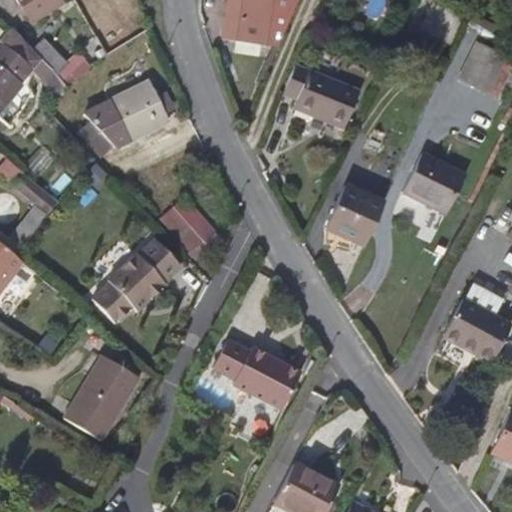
[(19,0),(32,21),(62,0),(19,0)]
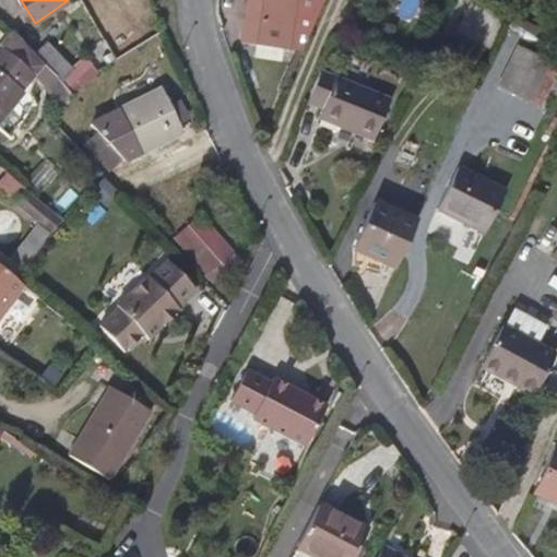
[(250,0),(244,40),(304,50),(324,0),(250,0)]
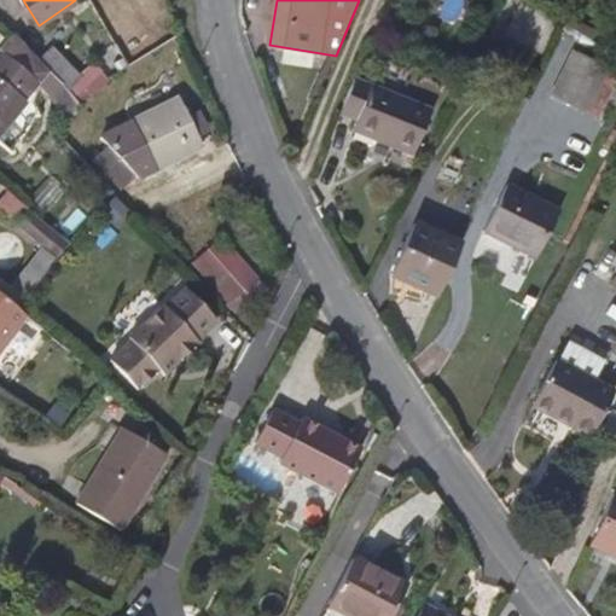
[(40,58),(13,30),(0,46),(0,132),(18,111),(52,70),(40,58)]
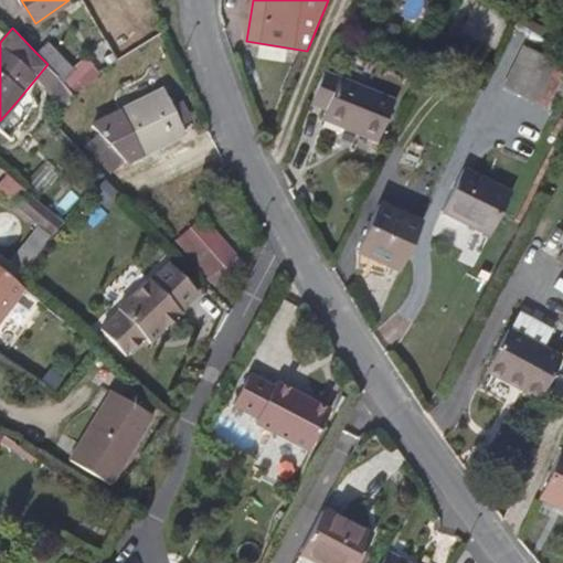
[(67,85),(93,66),(87,59),(74,67),(50,41),(36,53),(48,64),(50,66),(57,75),(67,85)]
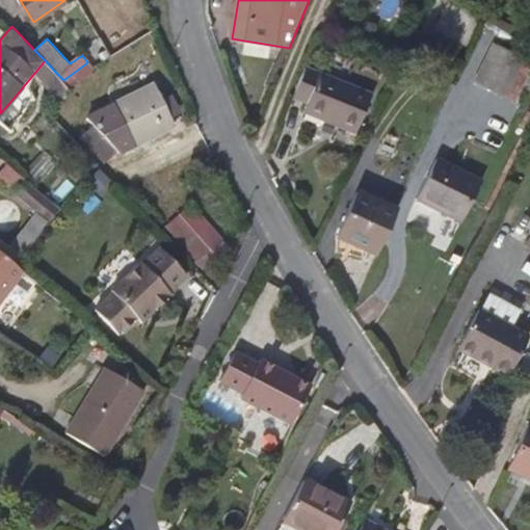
[(529,61),(494,43),(476,80),(518,100),(522,95),(529,76),(529,61)]
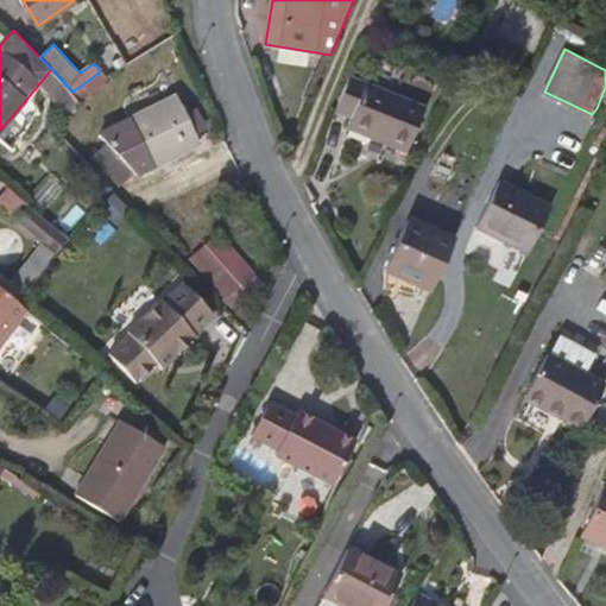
[(49,79),(55,87),(62,81),(54,71),(49,79)]
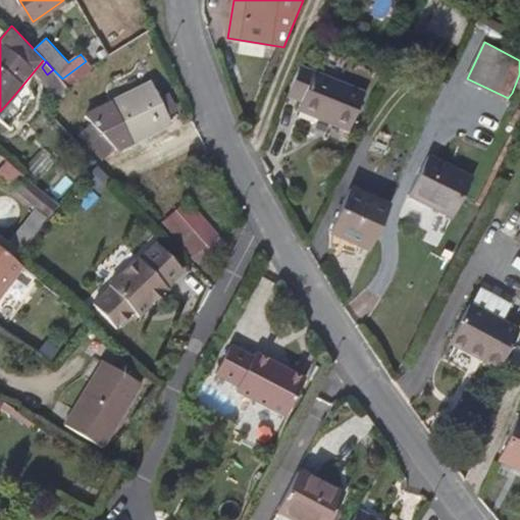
[(90,66),(86,61),(62,79),(68,85),(90,66)]
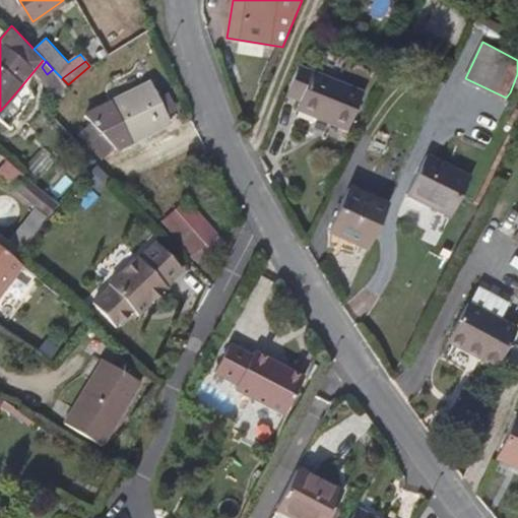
[(300,66),(286,94),(301,100),(297,110),(347,129),(363,91),(300,66)]
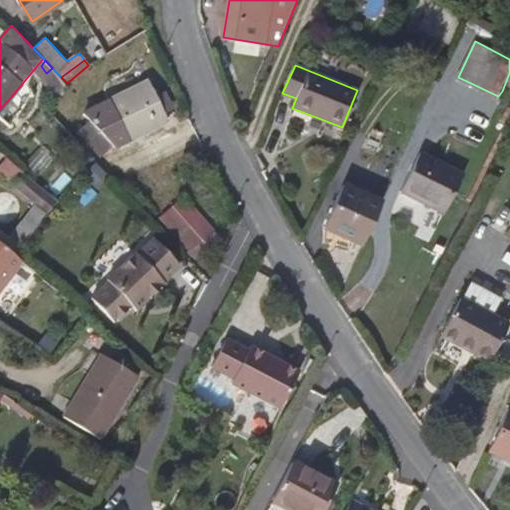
[(69,85),(67,83),(61,77),(52,68),(46,73),(41,79),(57,96),(69,85)]
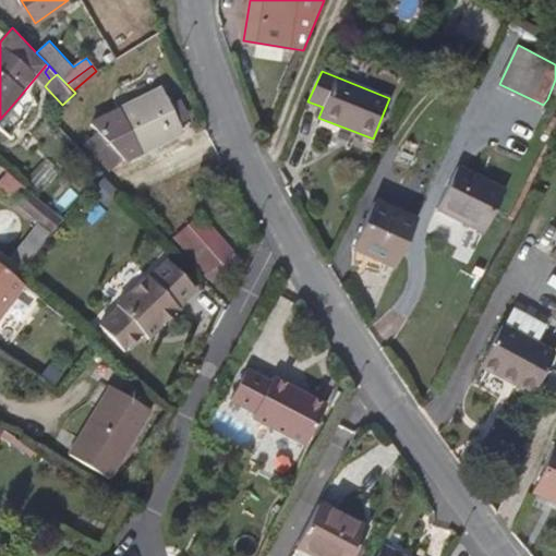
[(109,169),(110,170),(122,159),(183,129),(180,121),(170,103),(162,88),(93,122),(87,119),(75,131),(109,169)]
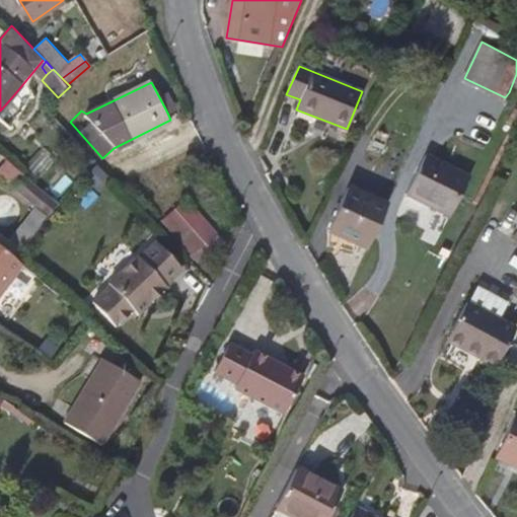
[(158,95),(167,113),(176,108),(168,91),(158,95)]
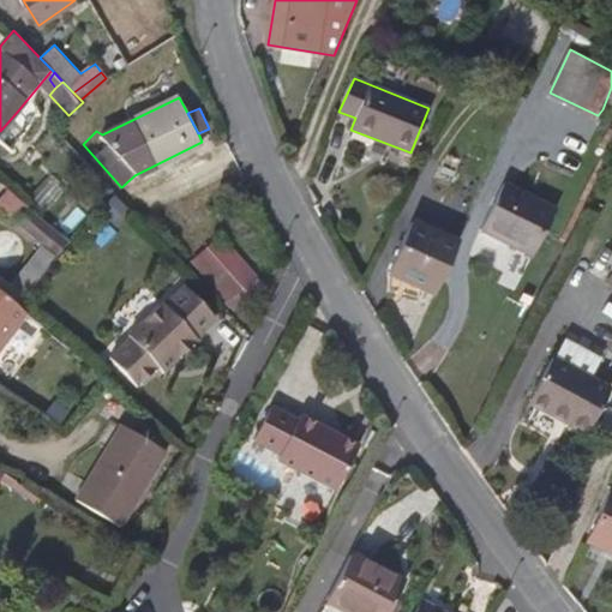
[(53,210),(69,190),(51,177),(35,198),(53,210)]
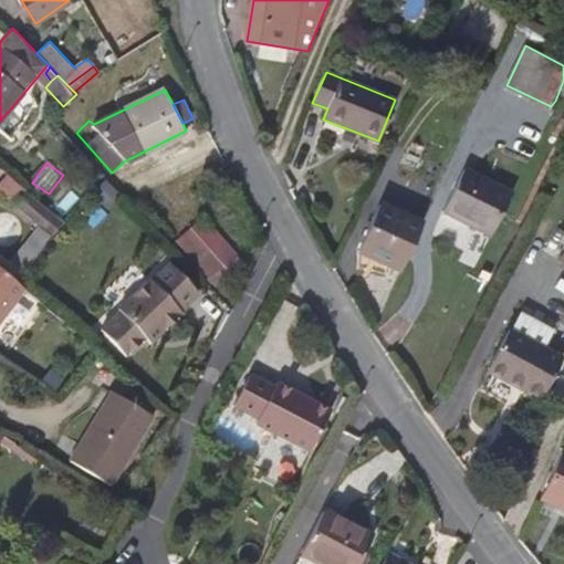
[(445,210),(493,236),(514,194),(466,168),(445,210)]
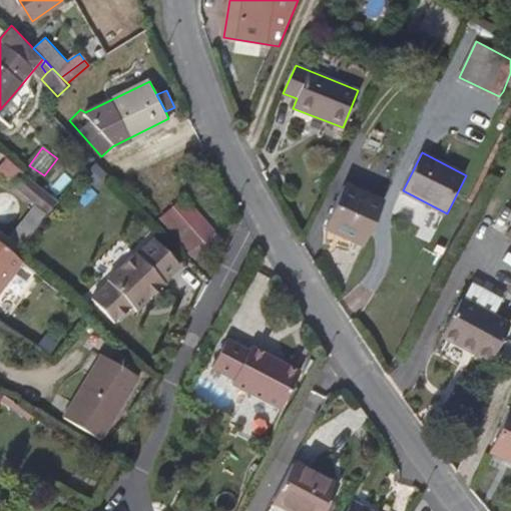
[(59,199),(77,178),(58,162),(40,183),(43,186),(59,199)]
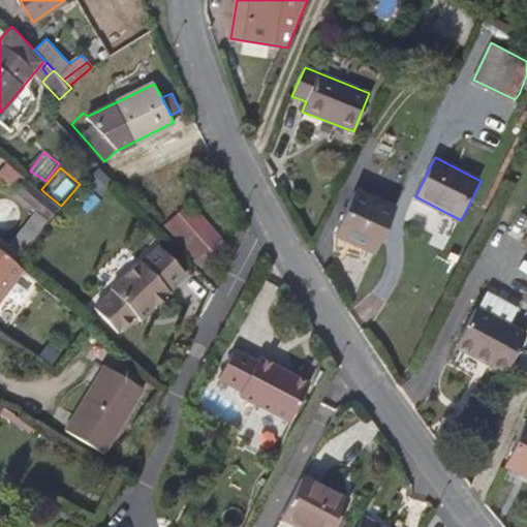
[(100,193),(113,180),(99,168),(88,183),(100,193)]
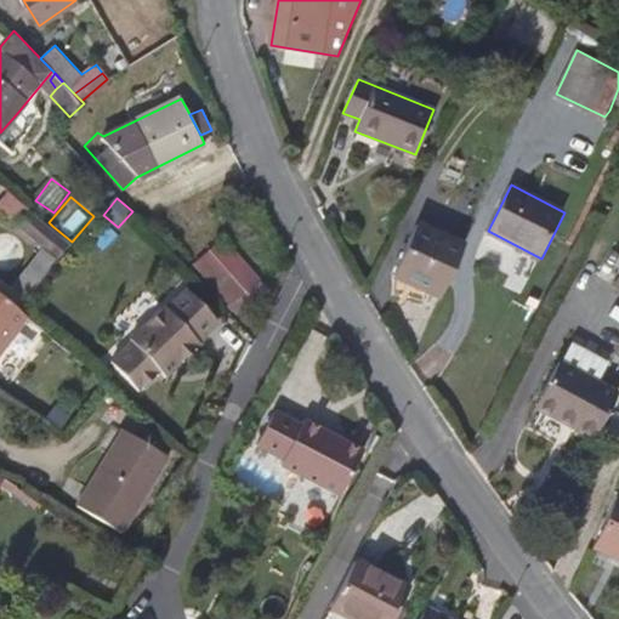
[(395,274),(442,295),(464,245),(418,223),(395,274)]
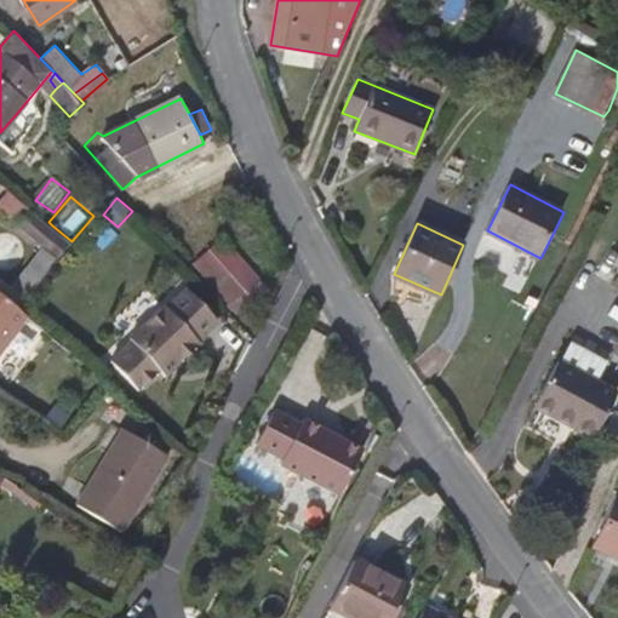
[(56,262),(72,241),(52,225),(46,232),(55,239),(45,251),(56,262)]
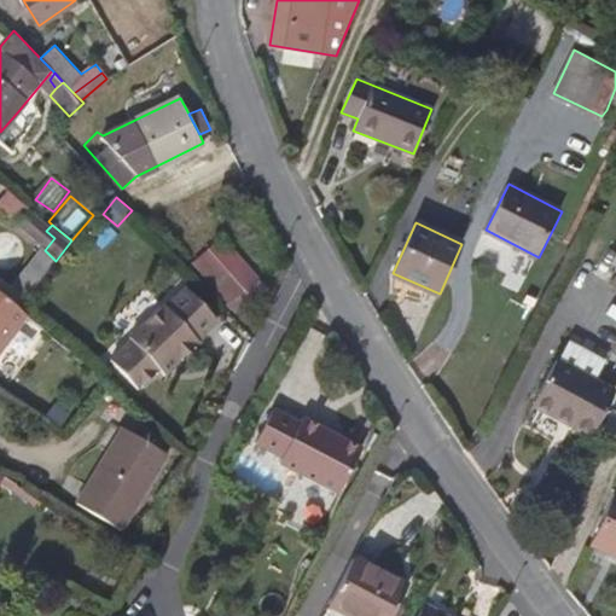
[(221,238),(197,260),(238,306),(262,285),(262,283),(221,238)]
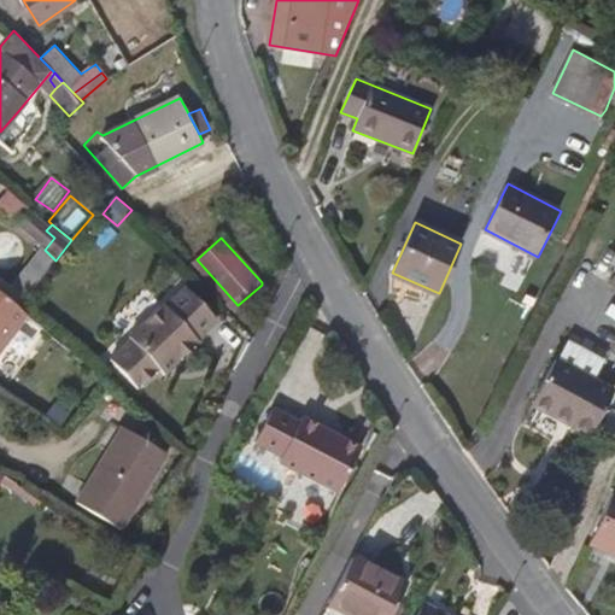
[(4,294),(18,304),(41,277),(28,267),(4,294)]
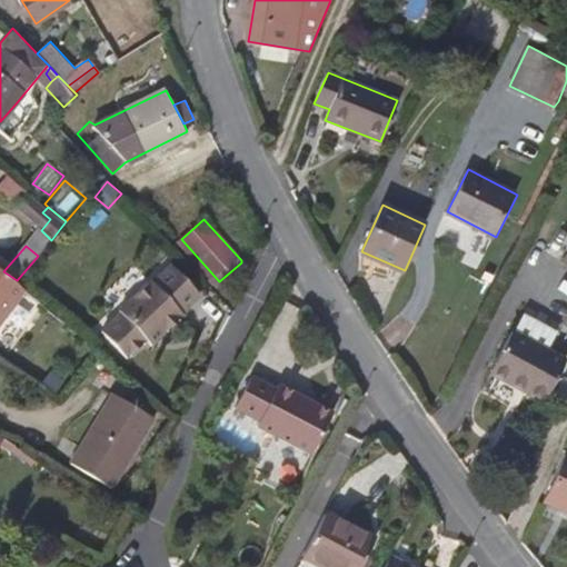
[(140,270),(108,298),(109,301),(89,318),(113,346),(133,329),(137,332),(149,321),(151,325),(172,307),(170,304),(190,285),(162,254),(142,272),(140,270)]
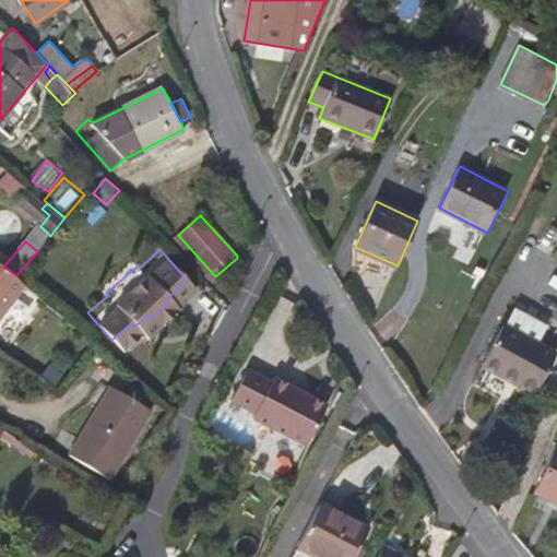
[(0,320),(26,284),(16,275),(3,267),(0,263),(0,320)]
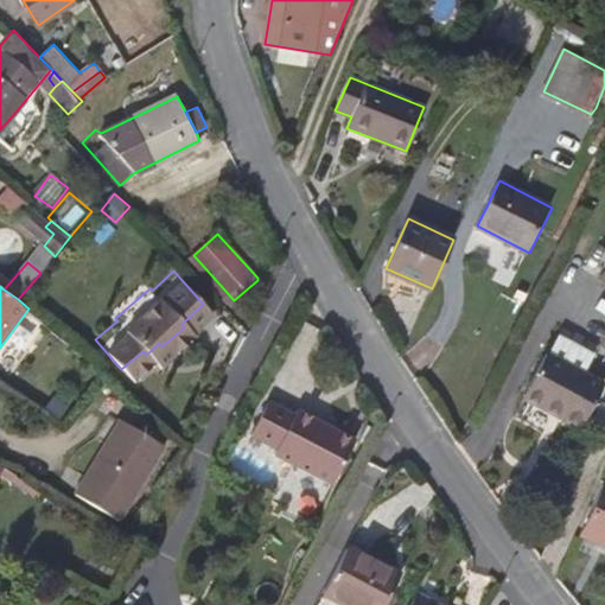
[(548,351),(526,392),(562,412),(559,416),(580,428),(604,384),(604,381),(585,371),(596,352),(561,333),(551,352),(548,351)]
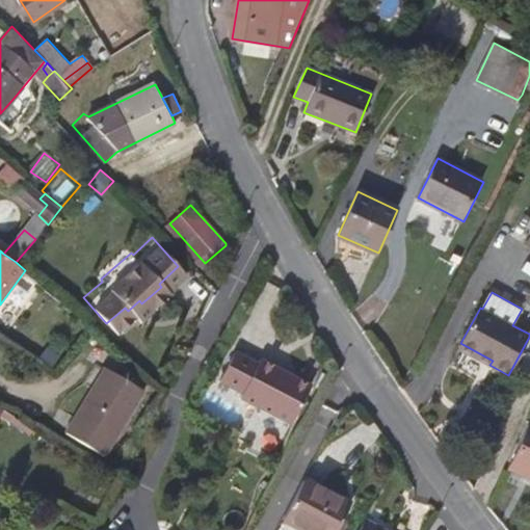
[(244,396),(242,400),(292,425),(311,387),(260,362),(258,366),(236,354),(220,385),(244,396)]
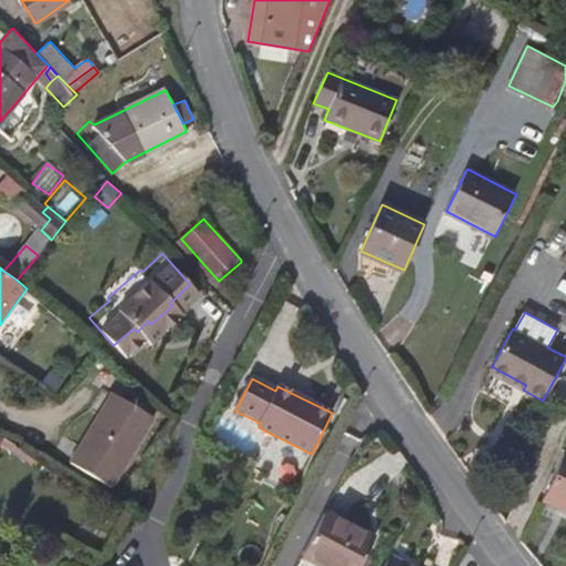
[(112,393),(70,461),(112,485),(154,417),(112,393)]
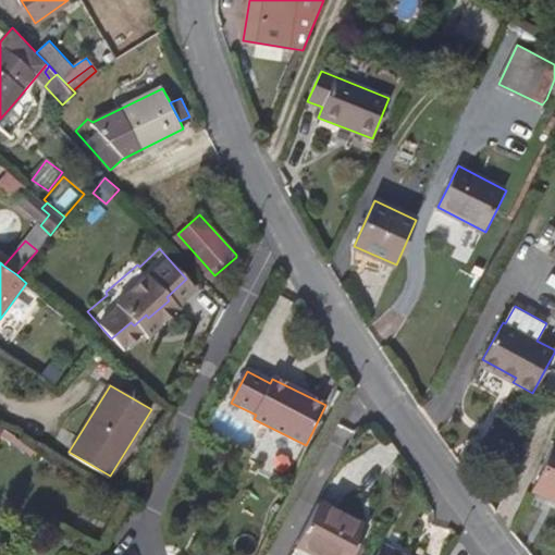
[(554,452),(552,451),(530,500),(554,510),(554,452)]
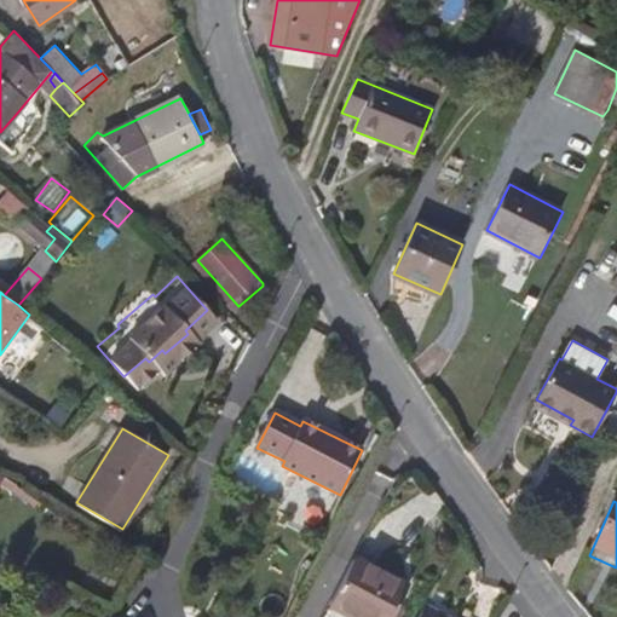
[(355,558),(330,604),(355,616),(391,616),(408,586),(355,558)]
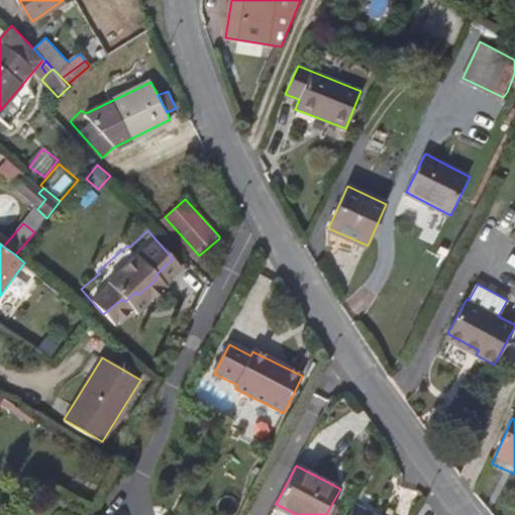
[(349,514),(372,514),(355,506),(349,514)]
